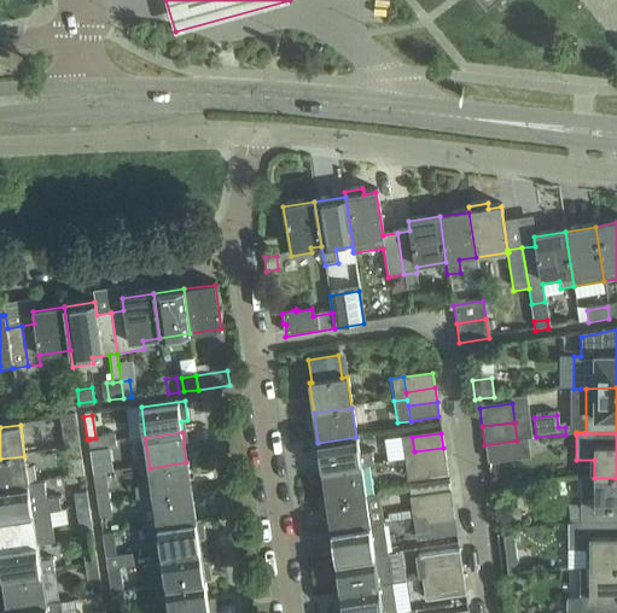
[(79,435),(63,437),(65,450),(68,450),(80,448),(79,435)]
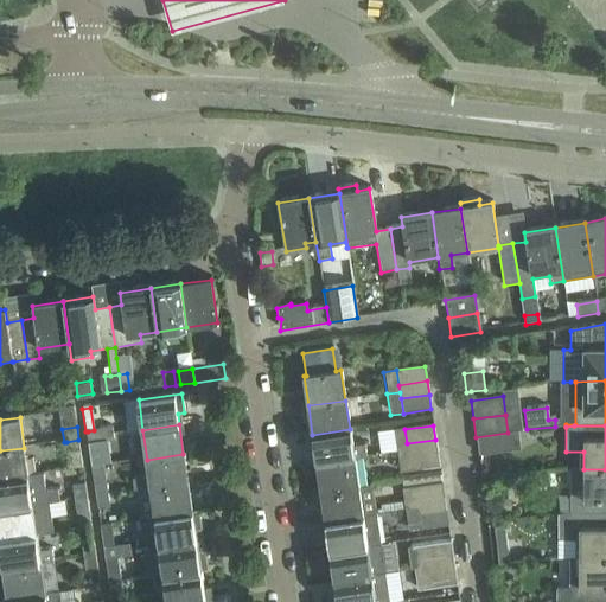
[(115,440),(114,434),(113,428),(94,430),(88,431),(89,443),(115,440)]
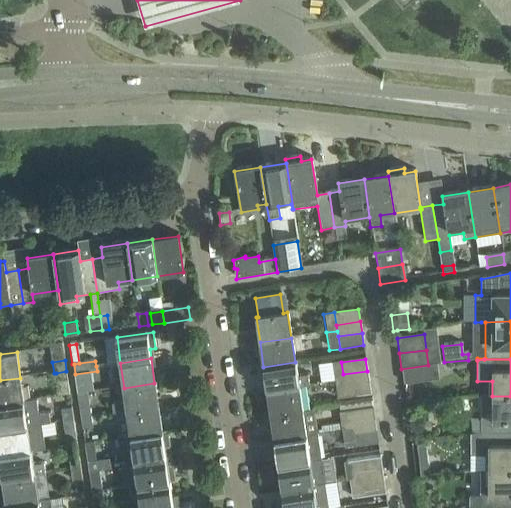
[(295,362),(263,367),(267,391),(298,387),(308,386),(307,376),(297,377),(295,362)]
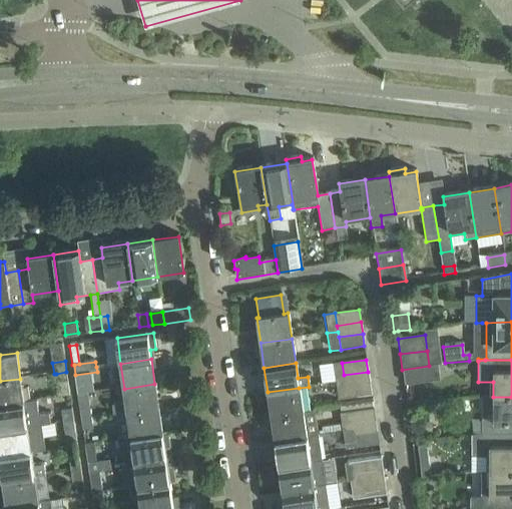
[(345,382),(344,375),(342,363),(332,365),(335,383),(345,382)]
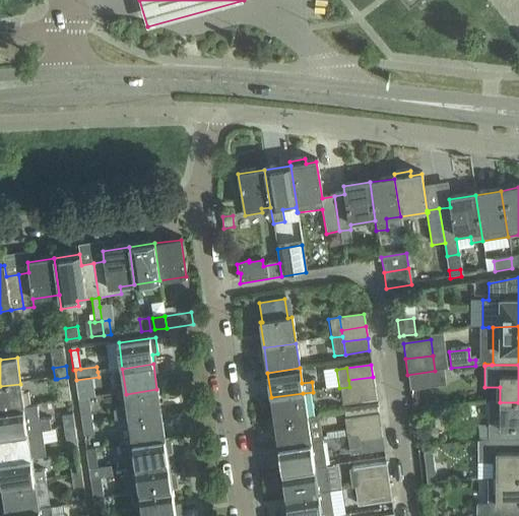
[(435,371),(407,375),(409,391),(437,387),(435,371)]
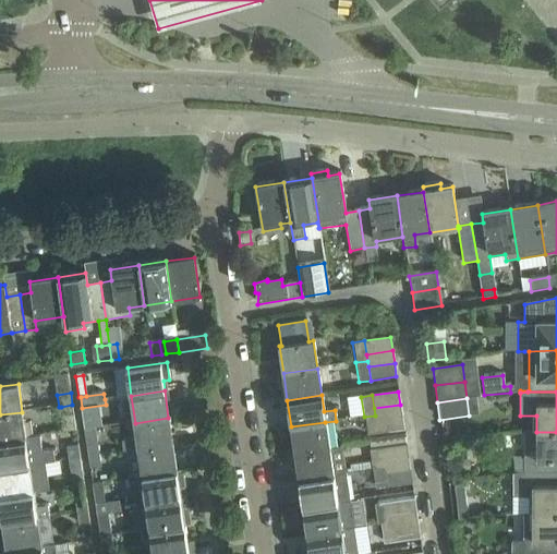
[(72,405),(61,407),(62,418),(74,416),(72,405)]
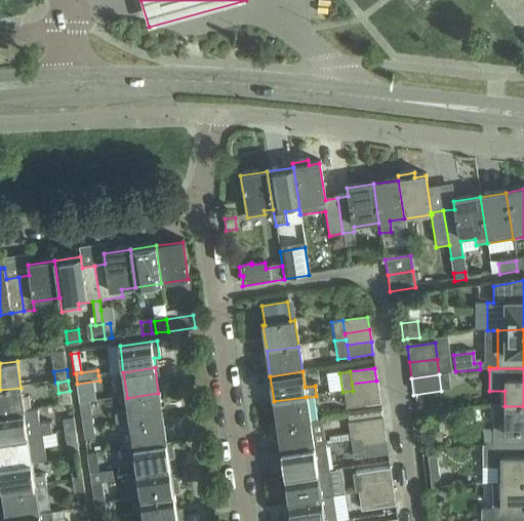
[(378,393),(376,381),(352,384),(353,391),(354,396),(378,393)]
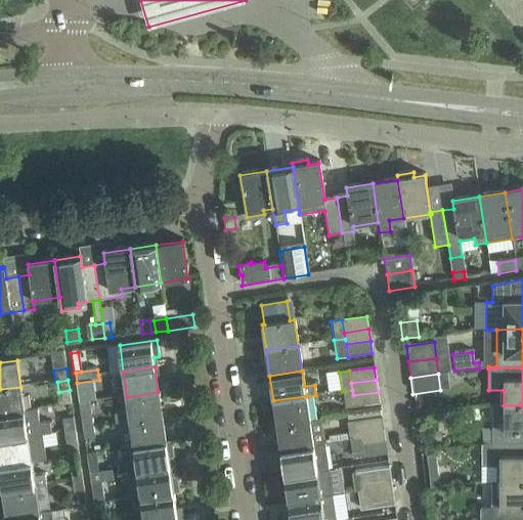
[(0,416),(25,413),(20,387),(0,389),(0,416)]
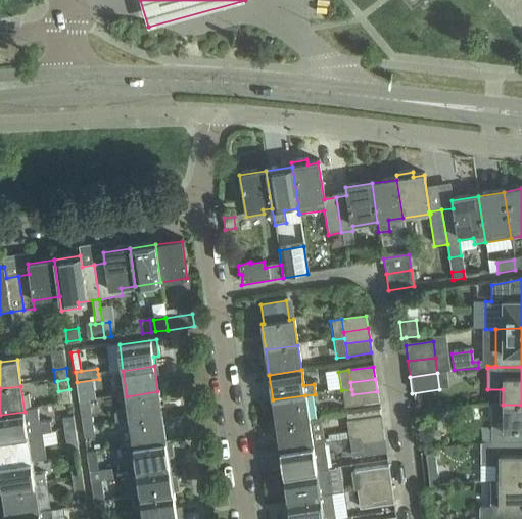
[(343,409),(354,408),(352,394),(351,389),(341,390),(343,409)]
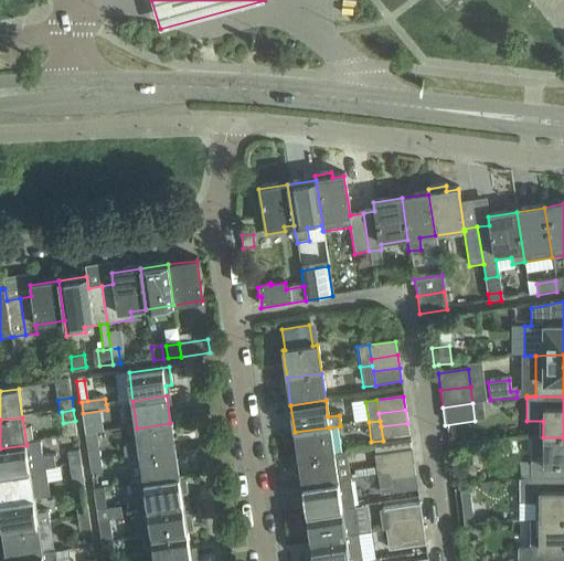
[(124,447),(125,458),(140,456),(174,451),(170,423),(137,429),(139,444),(124,447)]
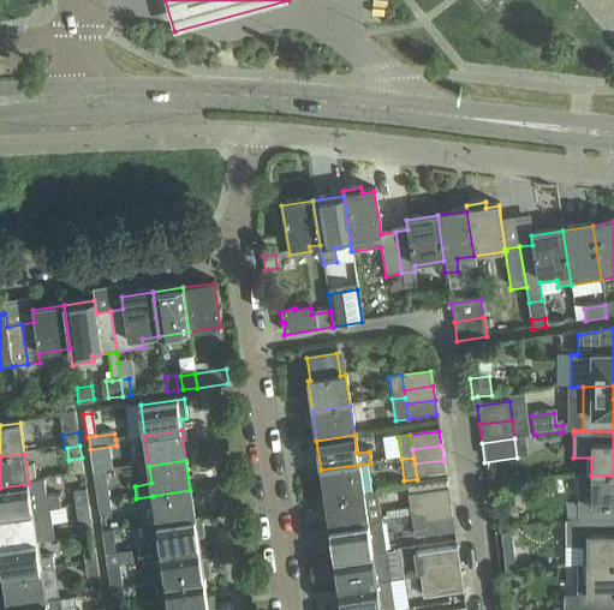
[(443,460),(415,464),(417,479),(446,474),(443,460)]
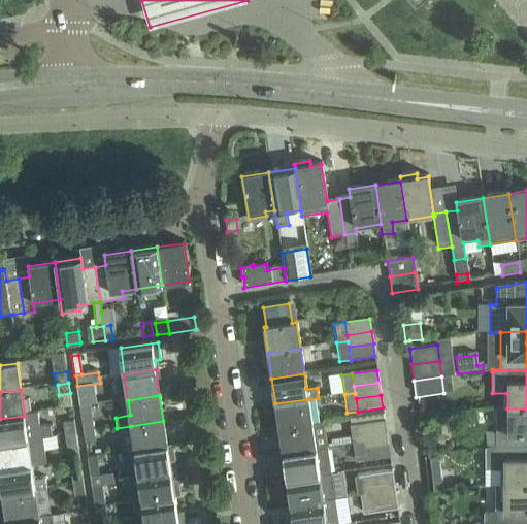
[(275,403),(278,429),(311,425),(307,399),(275,403)]
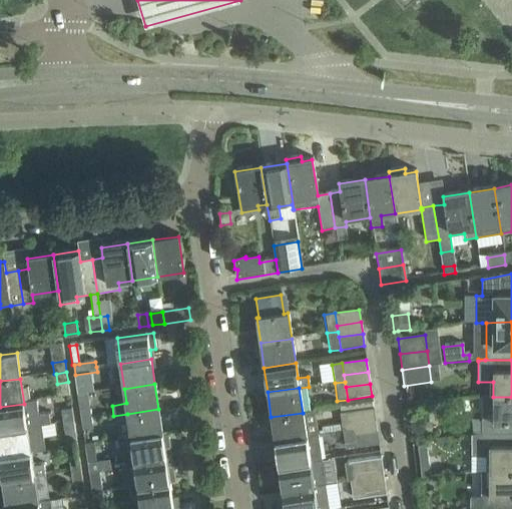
[(92,419),(88,394),(88,393),(78,394),(82,420),(92,419)]
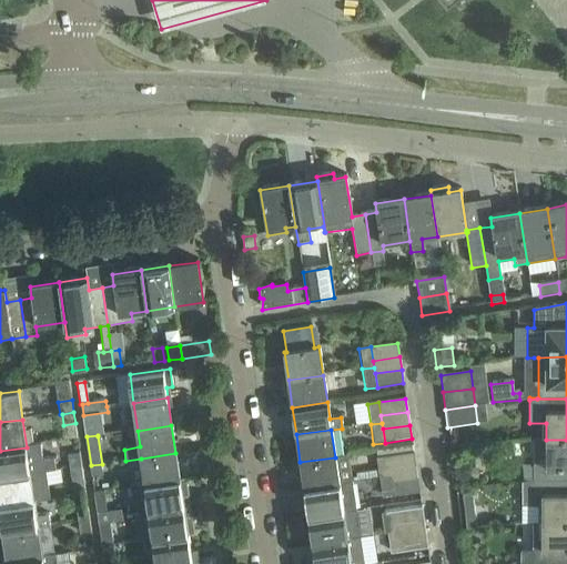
[(566,440),(546,440),(534,440),(534,457),(546,457),(546,467),(536,467),(536,466),(533,466),(533,482),(566,482),(566,440)]
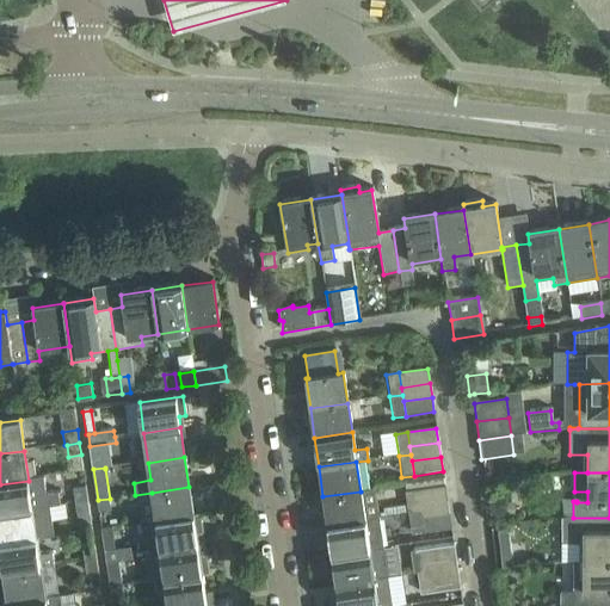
[(44,478),(29,481),(0,484),(0,514),(50,507),(61,506),(59,494),(47,496),(44,478)]
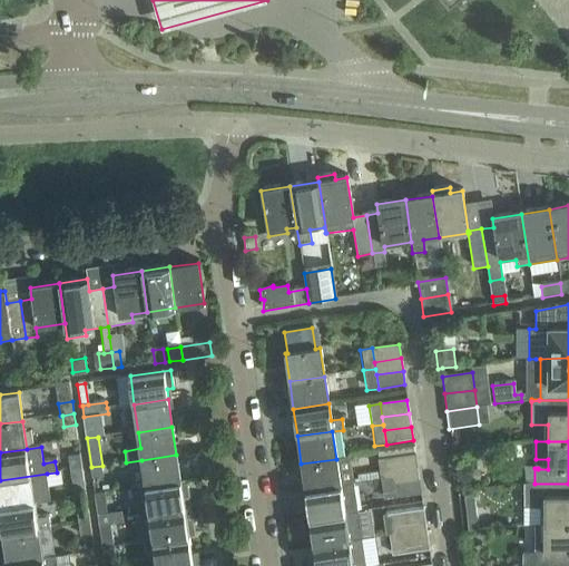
[(179,482),(176,455),(141,460),(146,487),(179,482)]
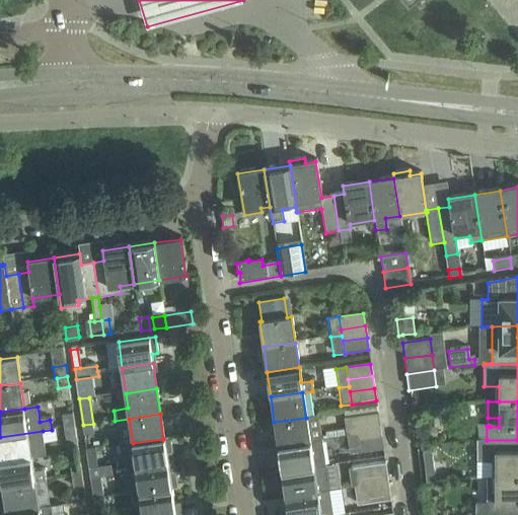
[(356,430),(380,426),(378,414),(354,417),(356,430)]
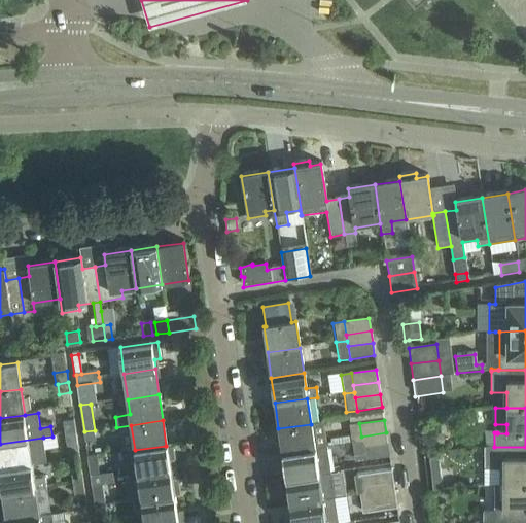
[(63,423),(65,434),(76,432),(74,421),(63,423)]
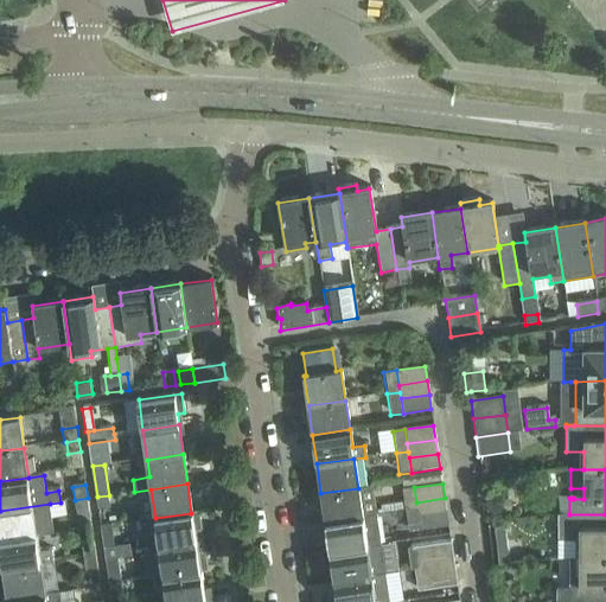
[(372,486),(358,488),(320,493),(325,523),(363,518),(376,516),(372,486)]
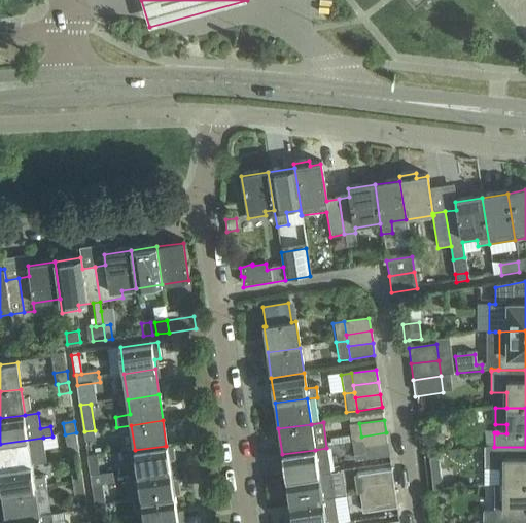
[(359,423),(348,425),(351,444),(351,445),(362,443),(361,437),(359,423)]
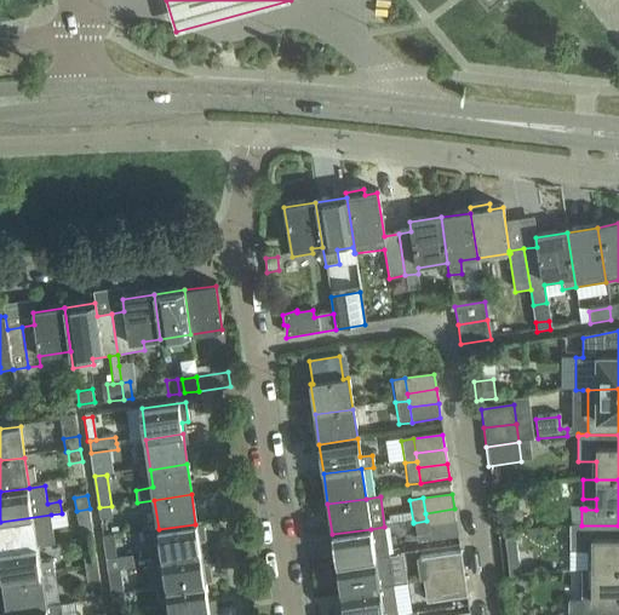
[(112,506),(99,507),(101,521),(113,518),(112,506)]
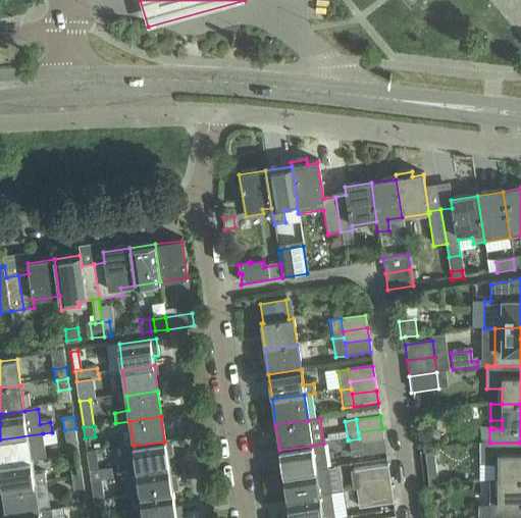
[(75,428),(64,430),(66,441),(68,456),(77,455),(79,455),(76,439),(75,428)]
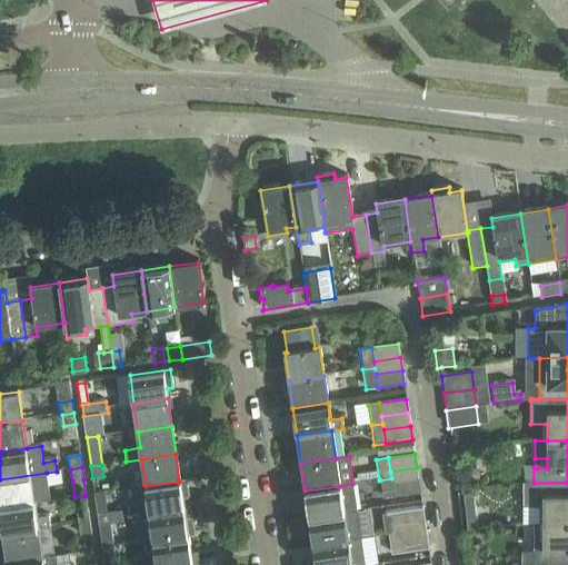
[(390,472),(391,478),(391,485),(418,481),(417,467),(390,472)]
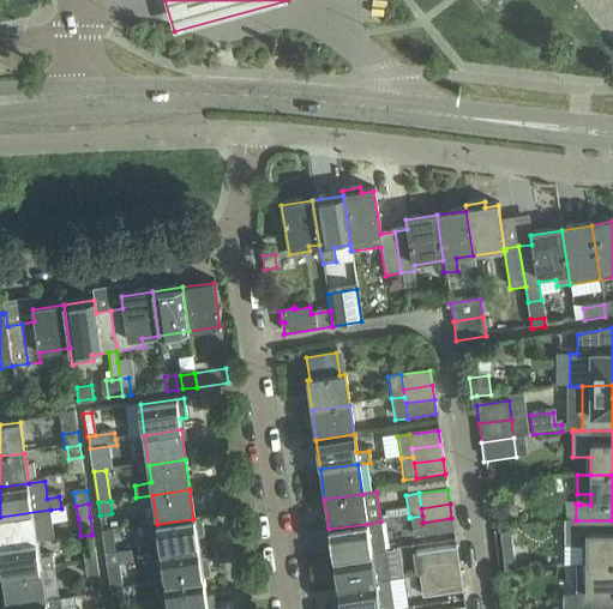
[(516,508),(502,508),(502,523),(516,523),(516,508)]
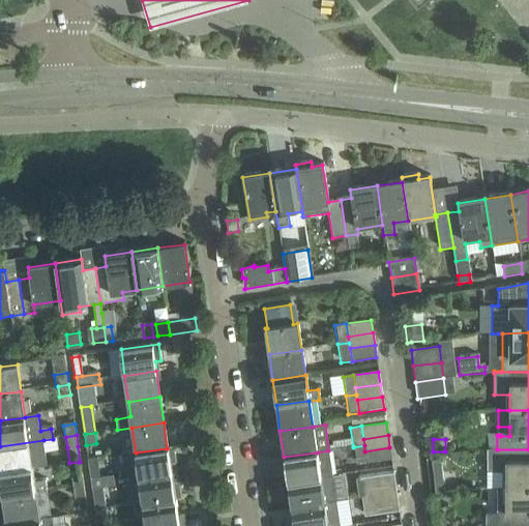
[(0,471),(32,468),(47,466),(43,440),(0,446),(0,471)]
